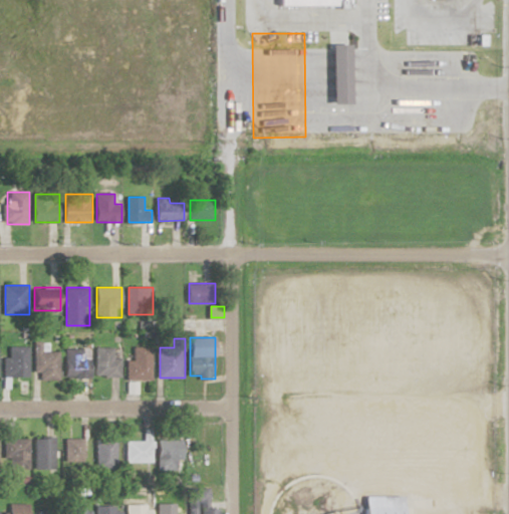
[(36,372),(43,372),(43,380),(61,380),(61,351),(50,351),(50,342),(36,342),(36,372)]
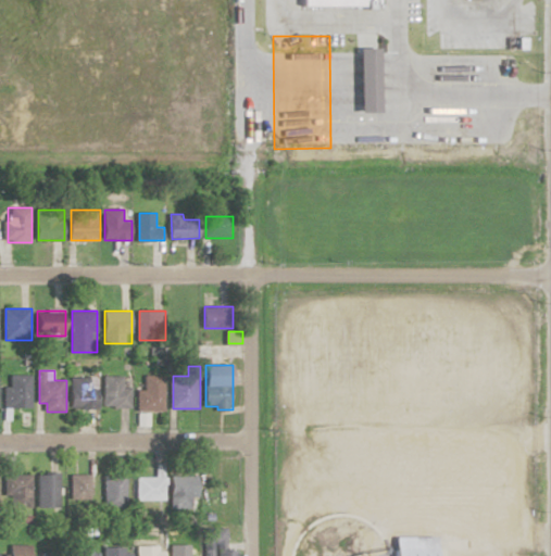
[(33,407),(33,375),(12,375),(12,387),(5,387),(5,407),(33,407)]
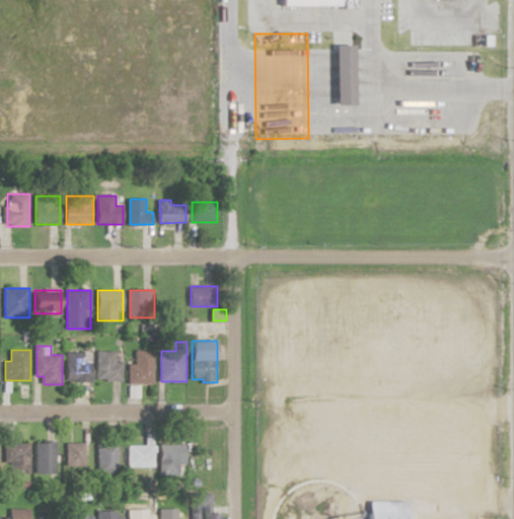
[(130,364),(130,383),(155,383),(155,350),(137,350),(137,364),(130,364)]
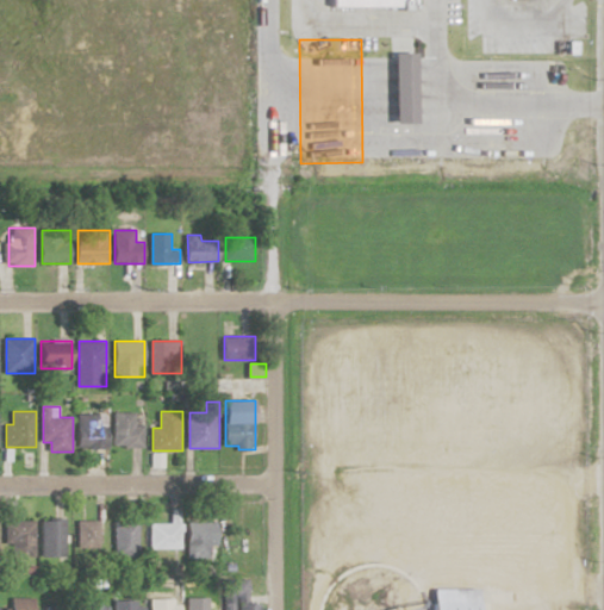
[(147,425),(137,425),(137,412),(117,412),(117,447),(147,447),(147,425)]
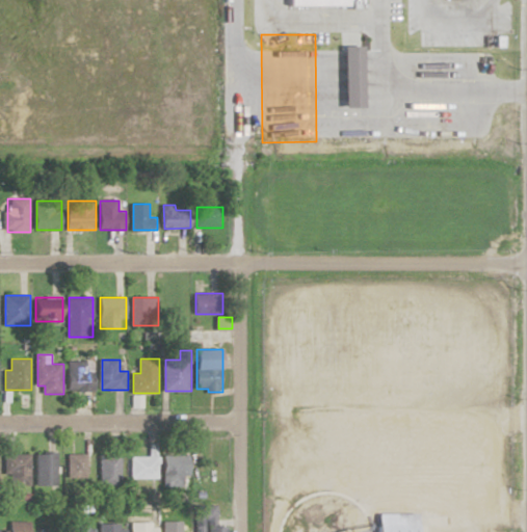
[(69,390),(96,390),(96,362),(69,362),(69,390)]
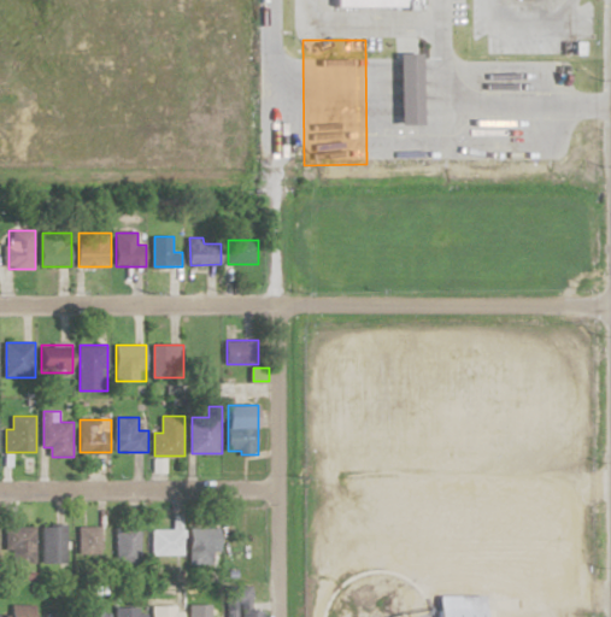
[(45,563),(68,563),(68,526),(45,526),(45,563)]
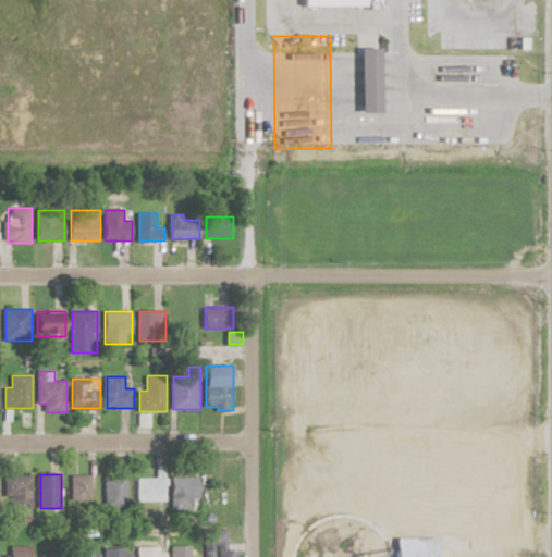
[(107,474),(107,509),(129,509),(129,474),(107,474)]
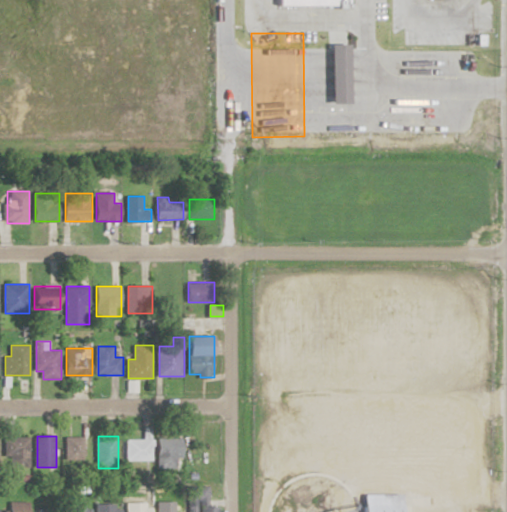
[(166,456),(179,453),(175,436),(162,440),(166,456)]
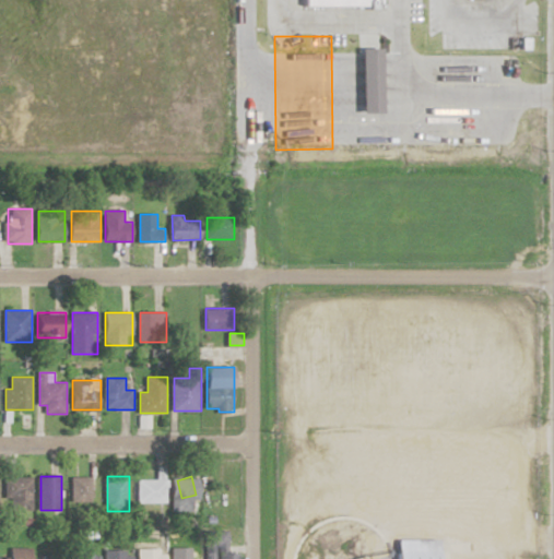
[(34,477),(7,477),(7,500),(12,500),(12,510),(34,510),(34,477)]
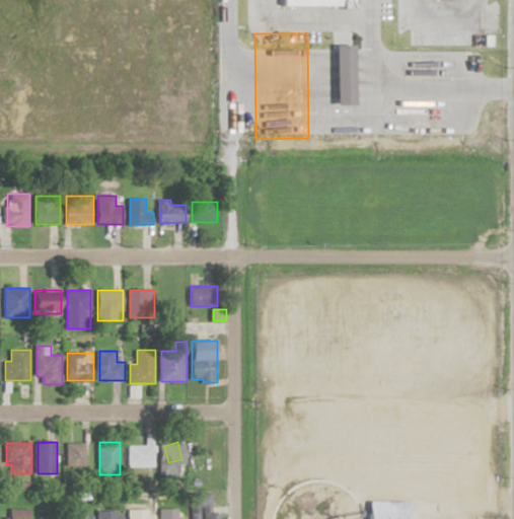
[(68,467),(86,467),(86,443),(68,443),(68,467)]
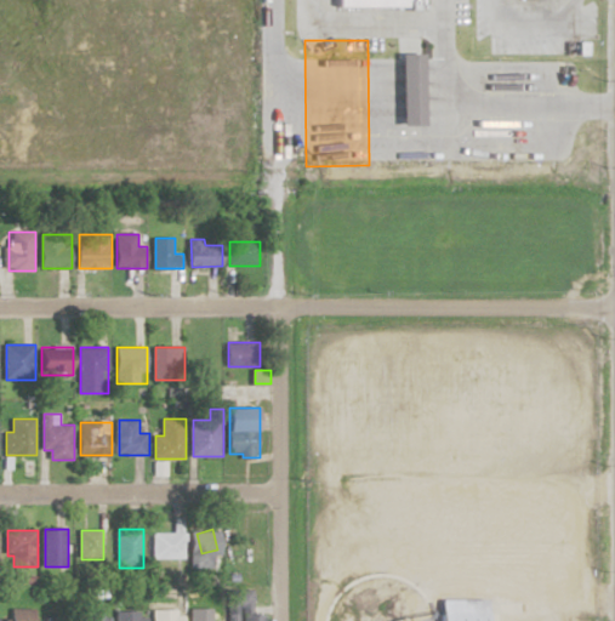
[(155,557),(184,558),(184,533),(155,533),(155,557)]
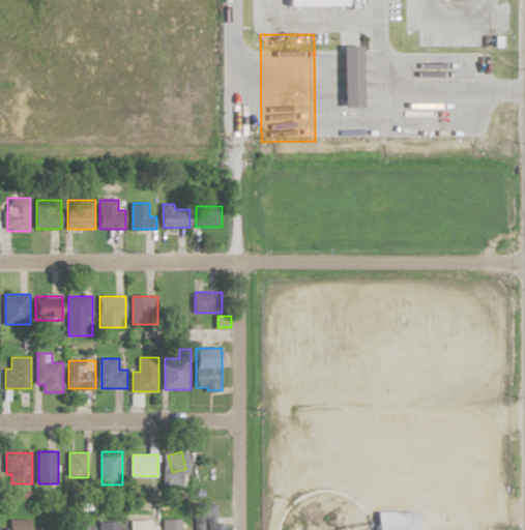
[(197,529),(227,529),(227,524),(217,524),(219,503),(197,503),(197,529)]
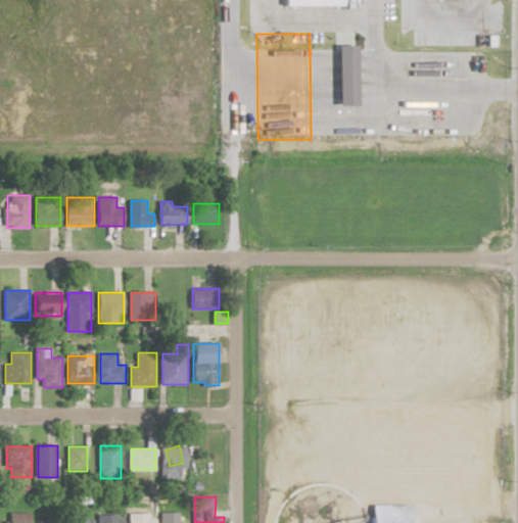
[(411,522),(412,504),(372,505),(372,522),(411,522)]
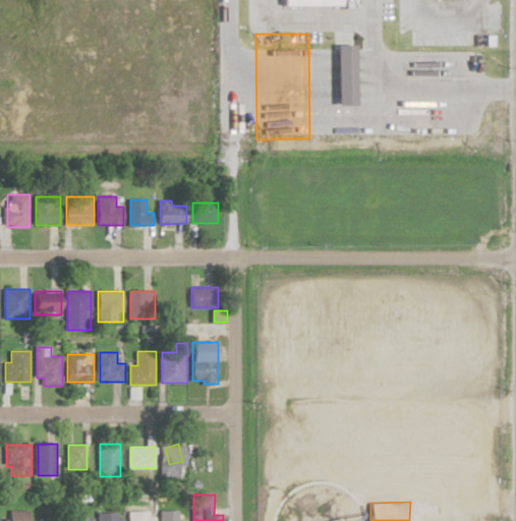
[(31,520),(31,511),(8,511),(8,520),(31,520)]
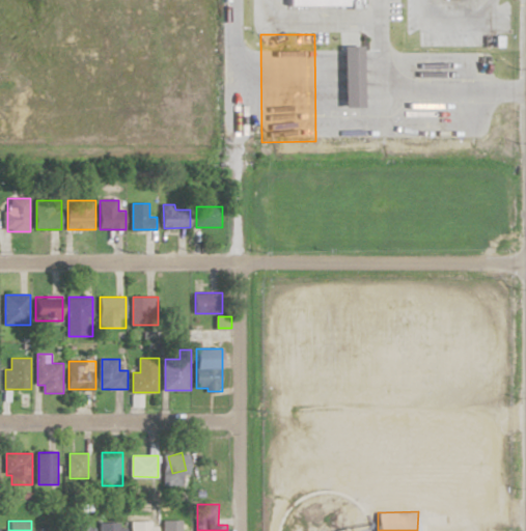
[(183,530),(184,521),(165,521),(165,530),(183,530)]
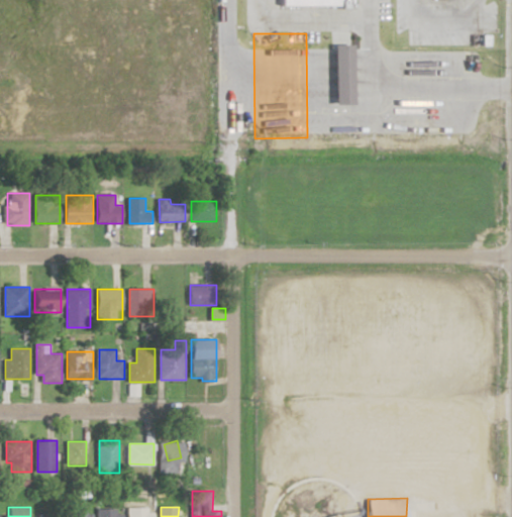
[(129,508),(128,516),(154,516),(155,508),(129,508)]
